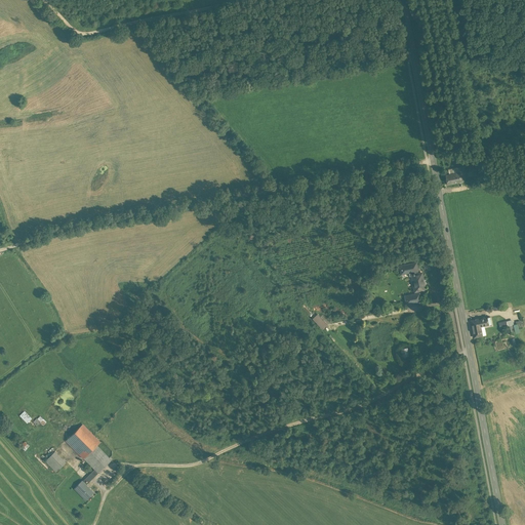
[(458,168),(448,170),(449,174),(445,174),(447,185),(461,182),(459,172),(458,168)]
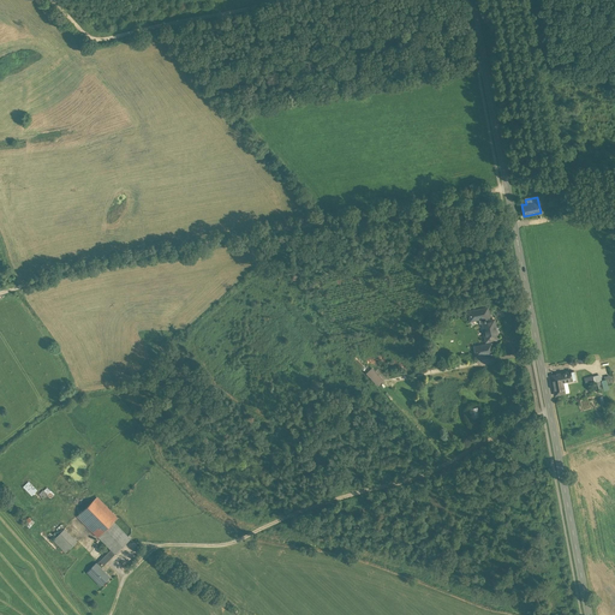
[(494,320),(489,321),(489,316),(488,308),(469,311),(470,315),(471,320),(482,317),(484,317),(484,322),(483,322),(487,341),(499,339),(494,320)]
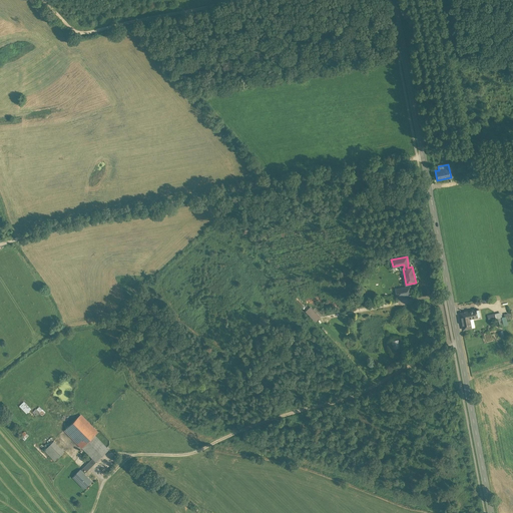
[(410,287),(396,289),(398,297),(411,294),(410,287)]
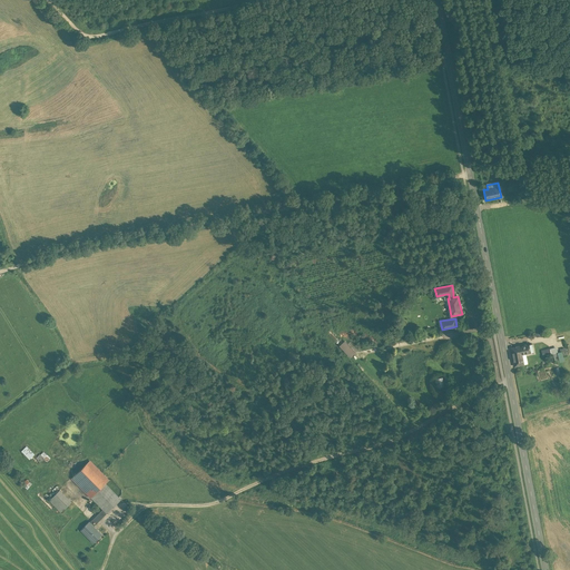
[(333,344),(337,342),(331,328),(325,332),(333,344)]
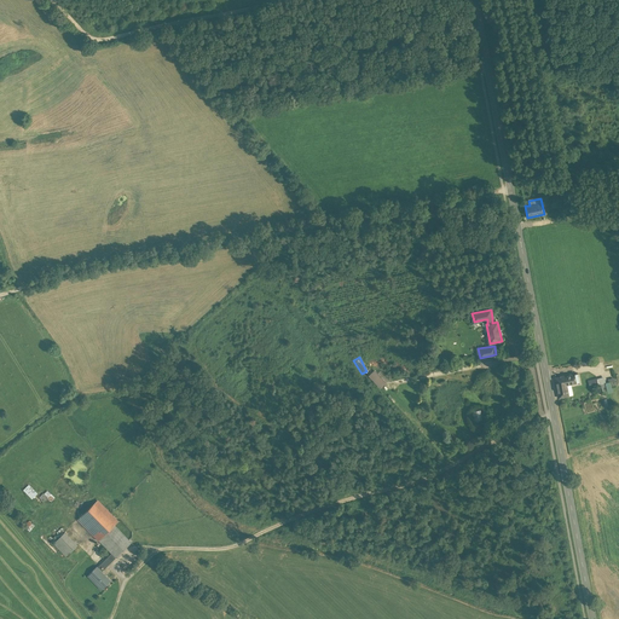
[(379,374),(369,375),(369,376),(377,385),(386,382),(379,374)]
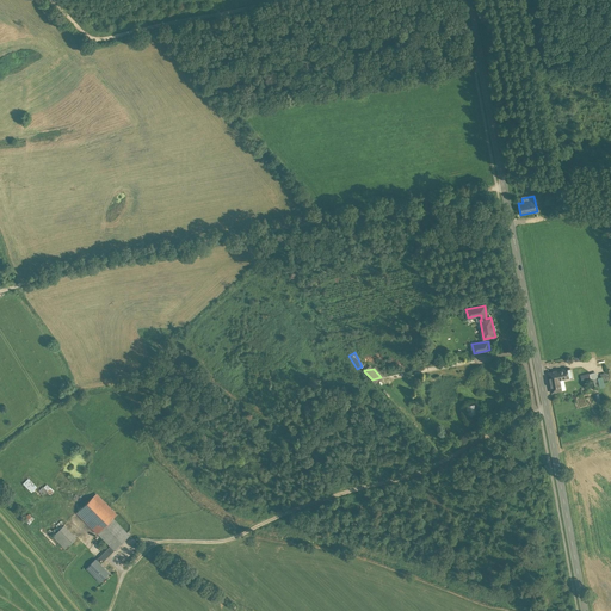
[(567,369),(554,371),(554,370),(553,370),(553,371),(548,372),(551,393),(566,390),(563,378),(568,377),(567,369)]
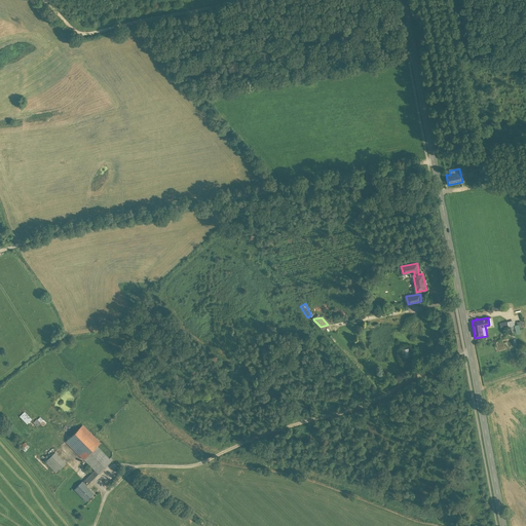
[(514,320),(499,322),(500,328),(510,327),(511,332),(516,331),(516,334),(520,333),(519,324),(514,325),(514,320)]
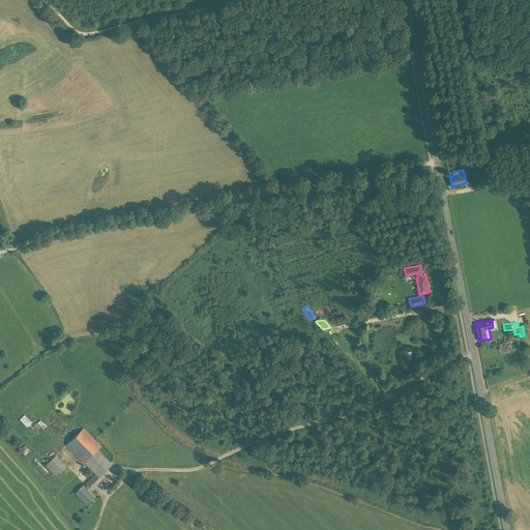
[(411,350),(404,352),(406,360),(413,359),(411,350)]
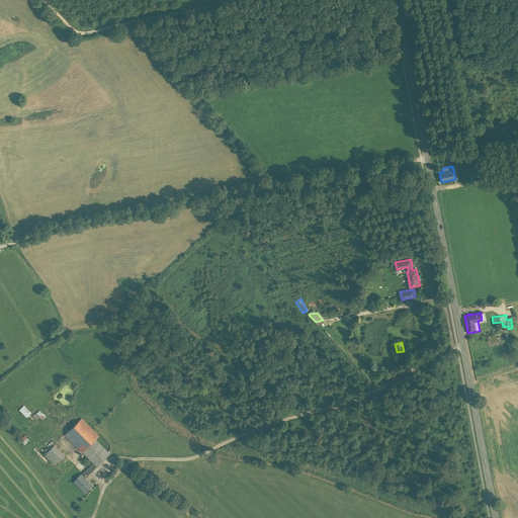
[(31,413),(24,406),(19,410),(27,417),(31,413)]
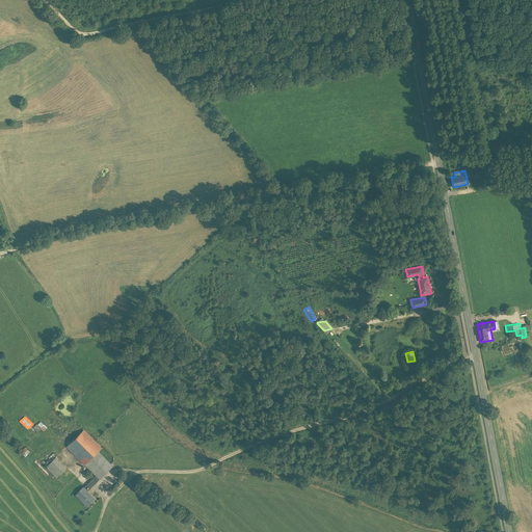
[(41,421),(33,427),(37,431),(44,424),(41,421)]
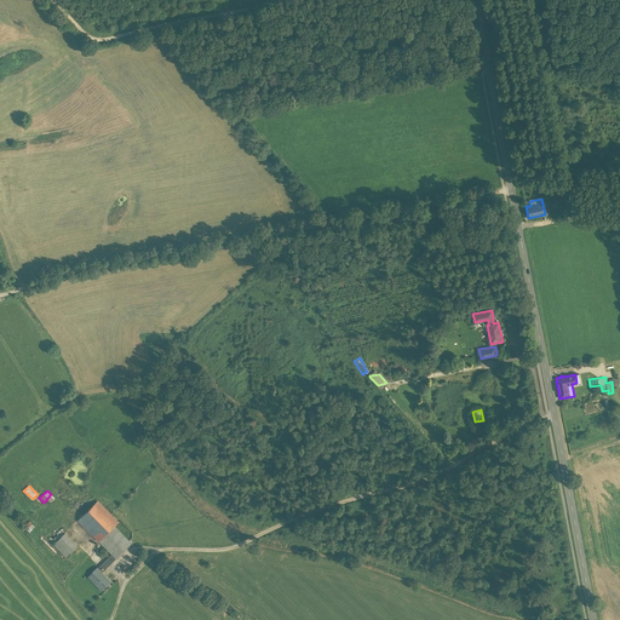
[(115,526),(93,504),(78,520),(99,541),(115,526)]
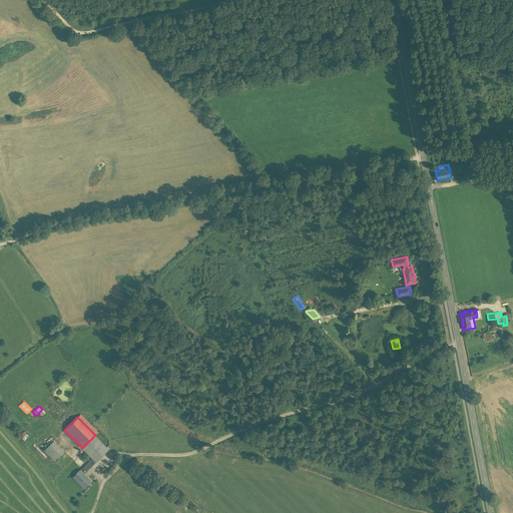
[(109,449),(95,435),(82,448),(92,458),(96,462),(109,449)]
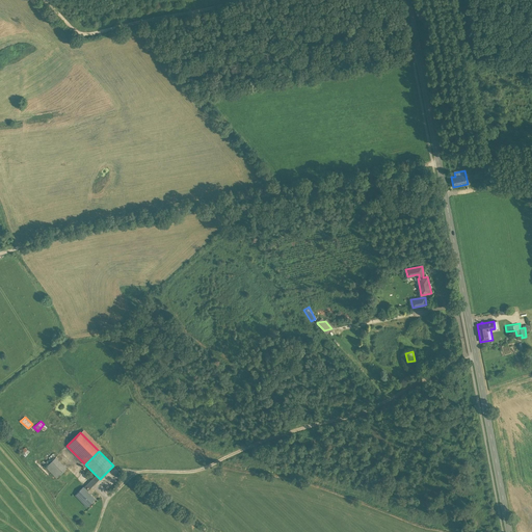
[(67,468),(56,457),(46,467),(57,478),(67,468)]
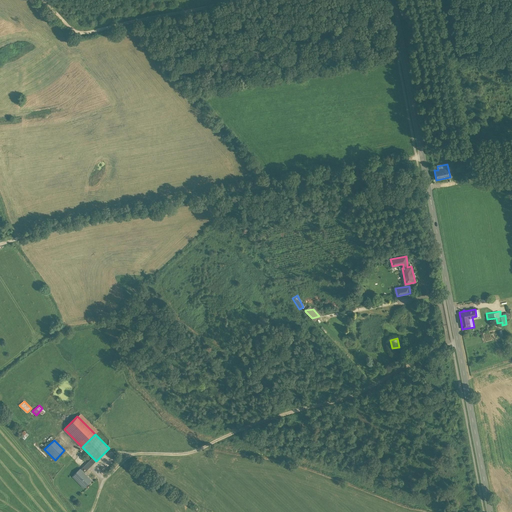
[(92,457),(80,469),(84,473),(96,461),(92,457)]
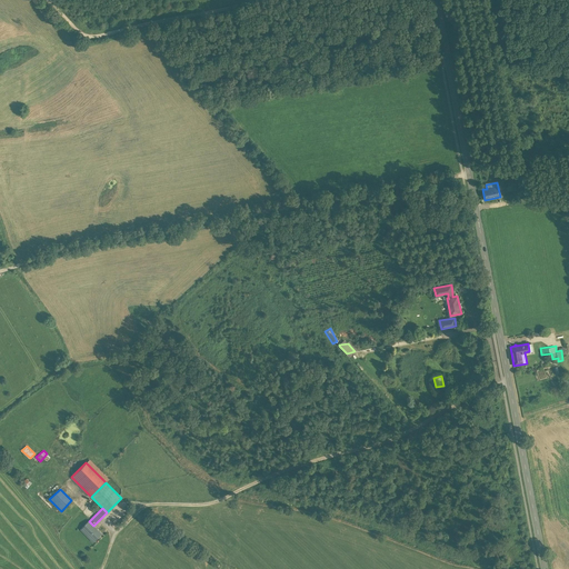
[(89,521),(81,529),(93,541),(101,533),(93,526),(89,521)]
